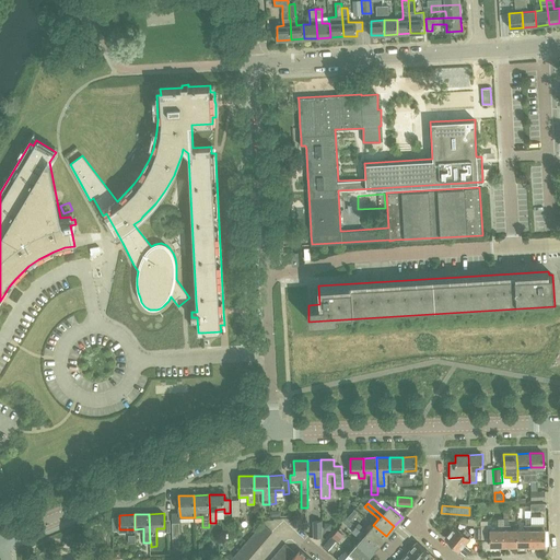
[(349,526),(352,523),(347,517),(343,522),(349,526)]
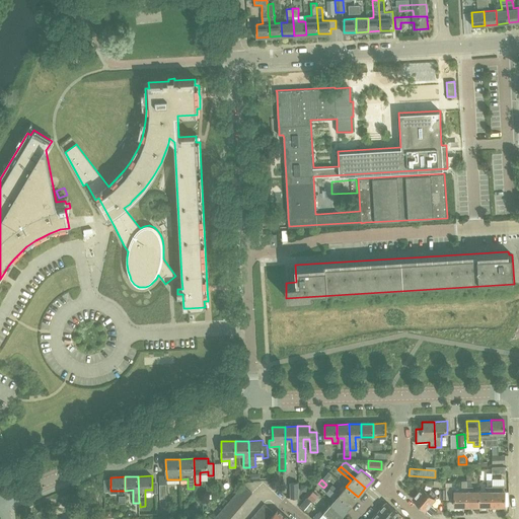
[(461,480),(461,491),(454,491),(454,505),(466,505),(466,480),(461,480)]
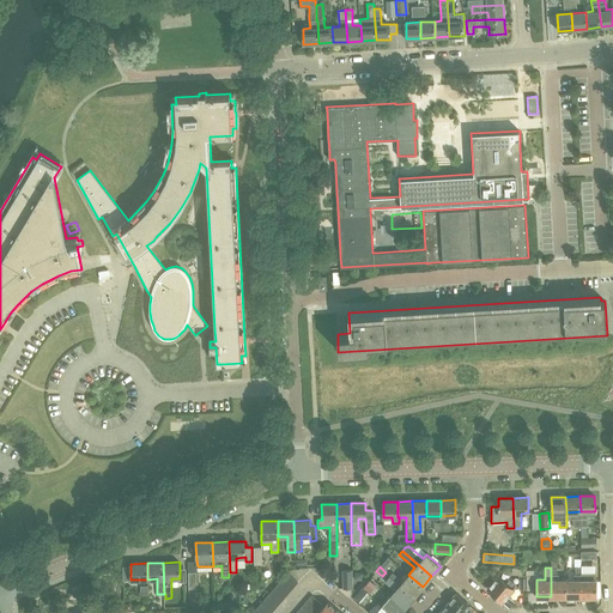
[(557,568),(551,568),(551,596),(566,596),(566,580),(557,580),(557,568)]
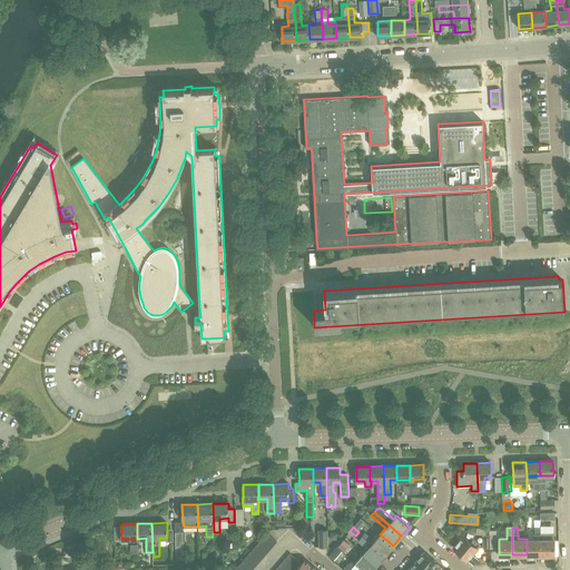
[(533,539),(527,539),(527,554),(540,554),(540,539),(540,528),(536,528),(536,533),(533,533),(533,539)]
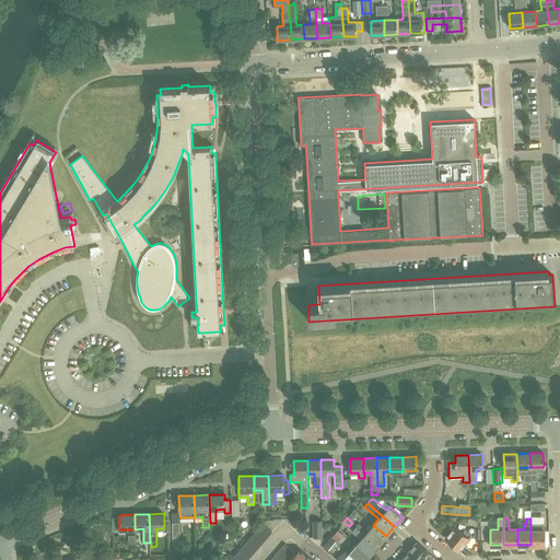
[(314,537),(322,537),(322,521),(313,521),(314,537)]
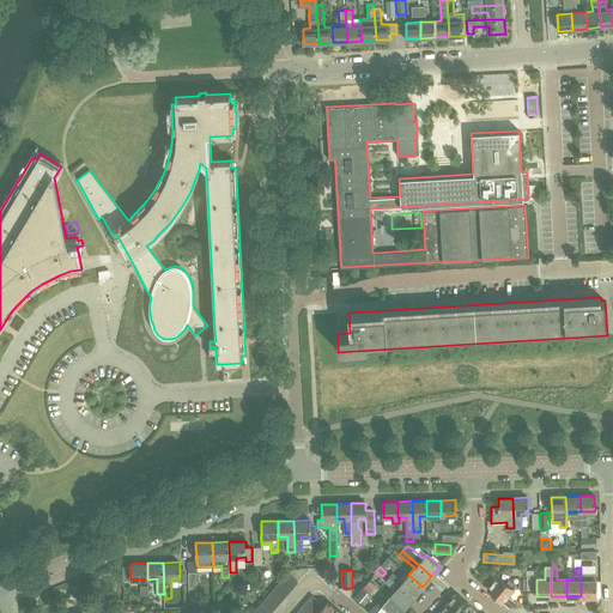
[(298,582),(287,574),(283,578),(293,587),(298,582)]
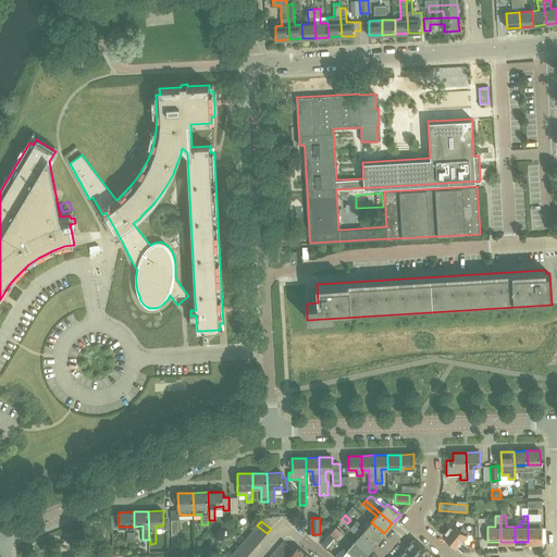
[(371,522),(363,531),(376,542),(384,533),(371,522)]
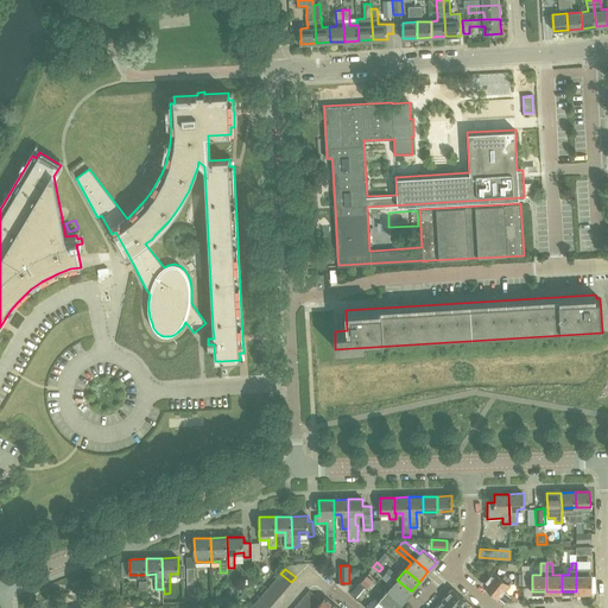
[(387,571),(381,576),(392,586),(387,590),(401,602),(411,591),(397,580),(387,571)]
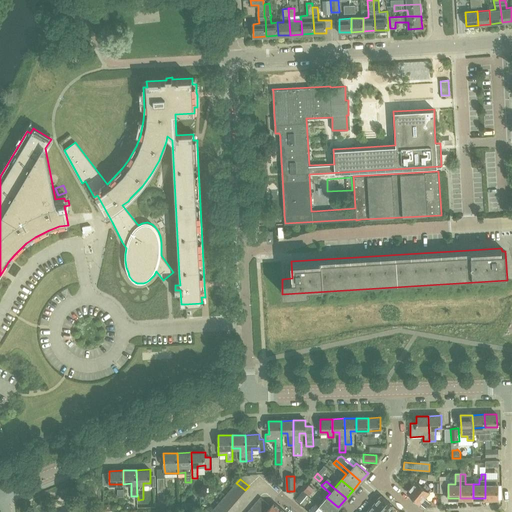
[(411,485),(412,486),(407,491),(425,507),(430,502),(424,497),(431,488),(425,483),(422,486),(416,481),(415,482),(413,482),(411,485)]
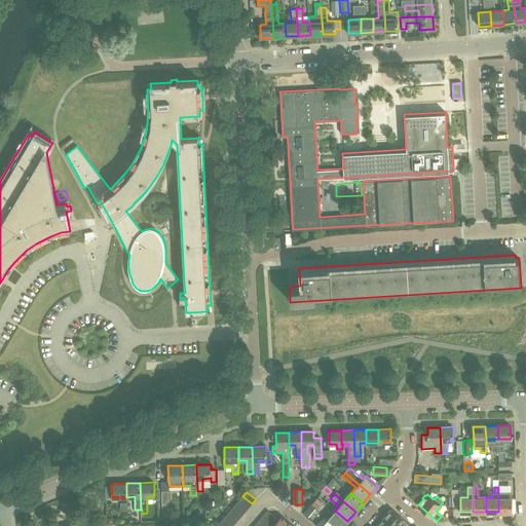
[(252,503),(242,496),(239,500),(249,508),(252,503)]
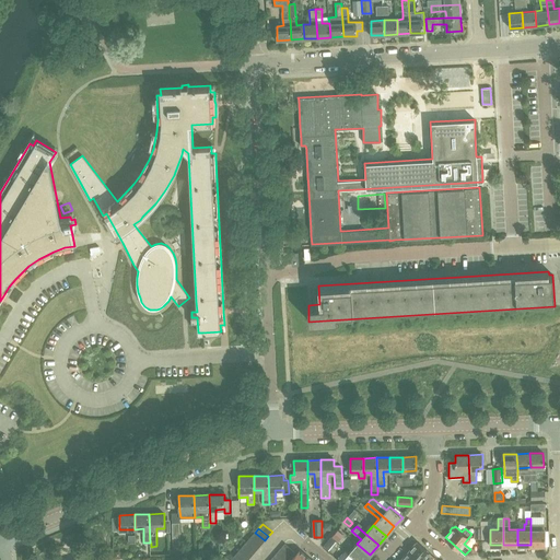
[(338,529),(333,536),(338,541),(343,535),(338,529)]
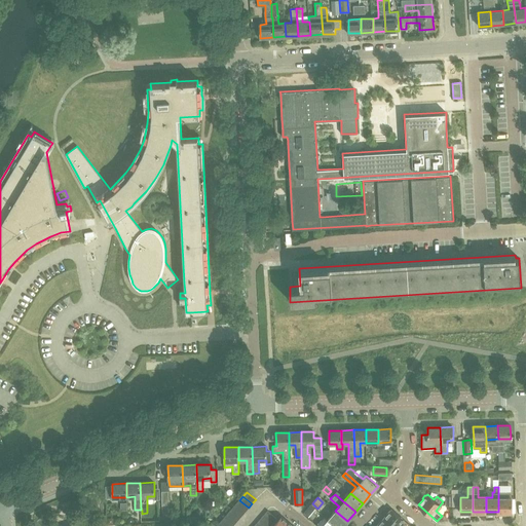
[(498,497),(498,512),(512,512),(512,497),(498,497)]
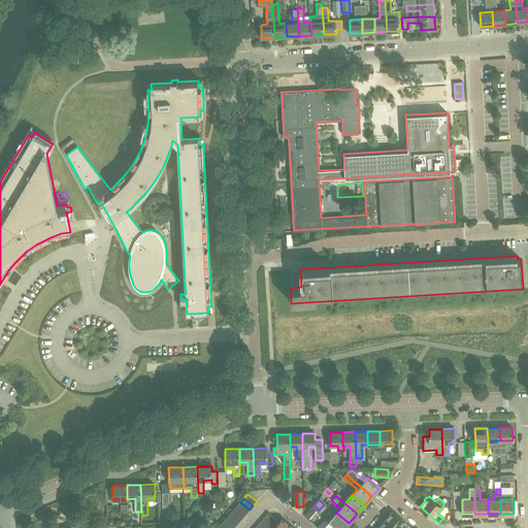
[(245,514),(250,509),(240,502),(236,506),(245,514)]
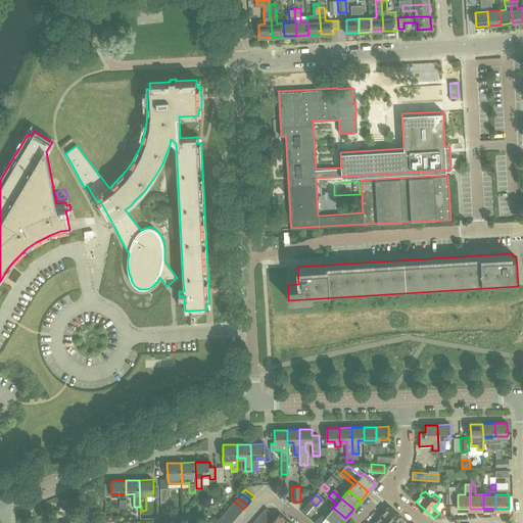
[(239,514),(243,509),(234,502),(231,506),(239,514)]
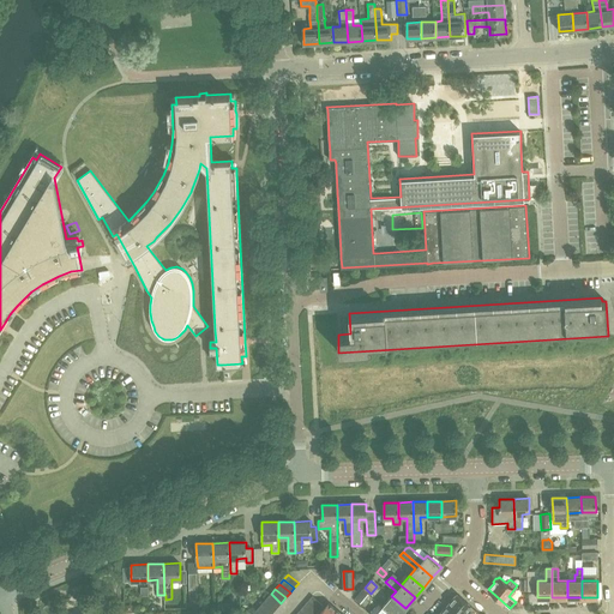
[(362,589),(355,599),(361,603),(368,594),(362,589)]
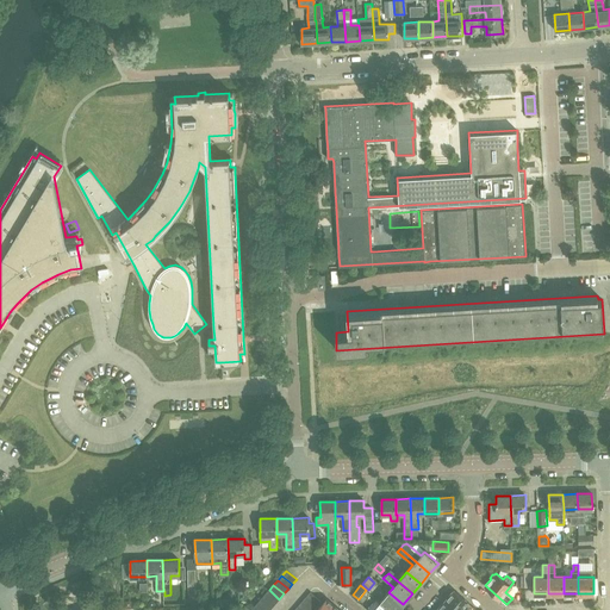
[(275,604),(279,599),(269,590),(265,595),(275,604)]
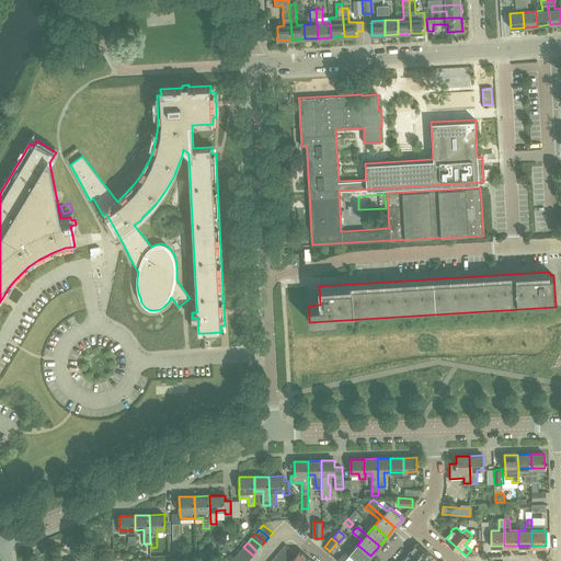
[(418,542),(409,551),(420,560),(431,560),(434,557),(418,542)]
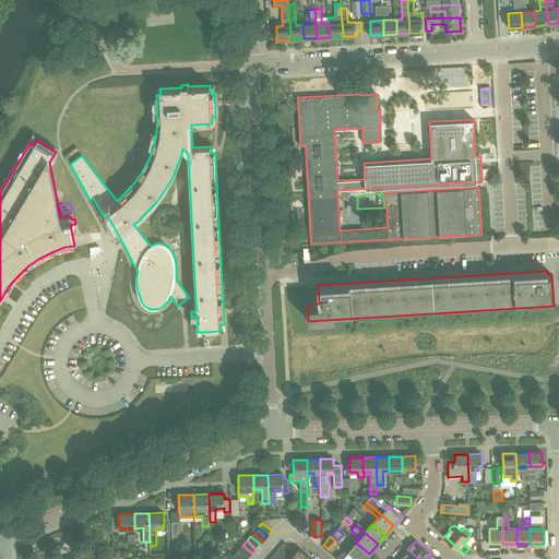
[(290,556),(294,551),(285,543),(281,547),(290,556)]
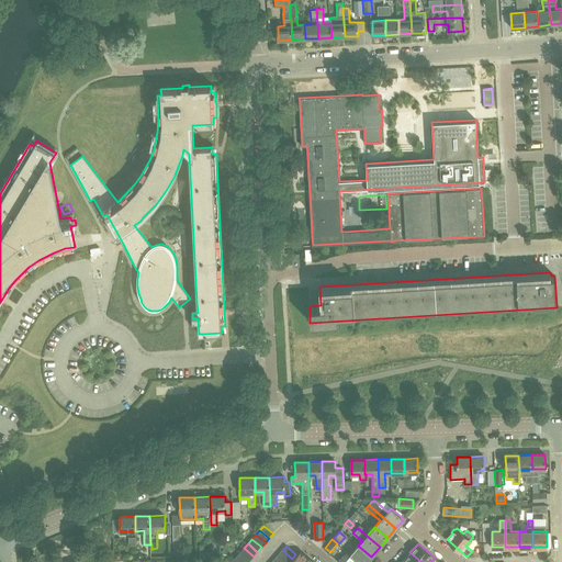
[(358,546),(350,554),(358,561),(366,561),(371,557),(358,546)]
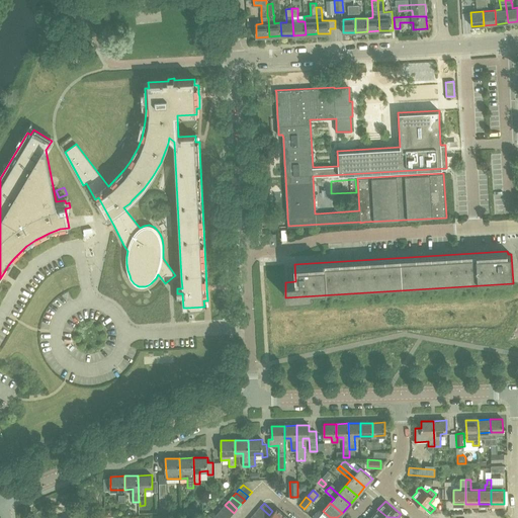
[(230,517),(234,513),(225,505),(222,509),(230,517)]
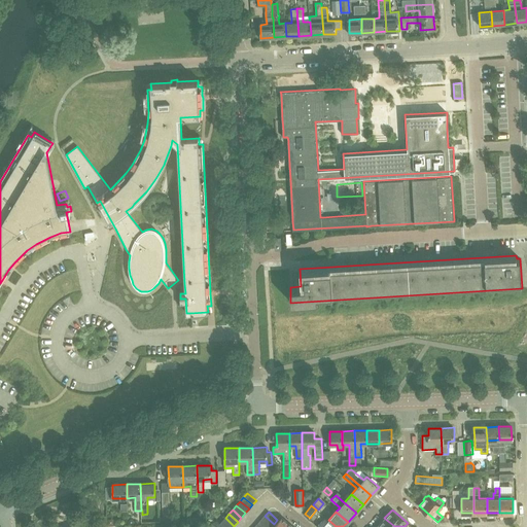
[(269,526),(271,526),(274,524),(265,516),(260,520),(269,526)]
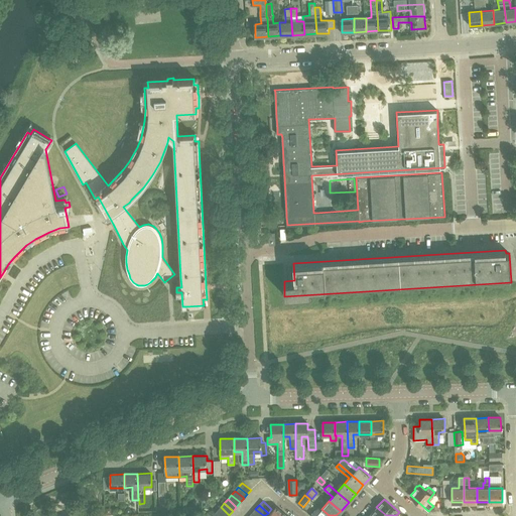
[(223,515),(228,515),(229,515),(221,507),(217,511),(223,515)]
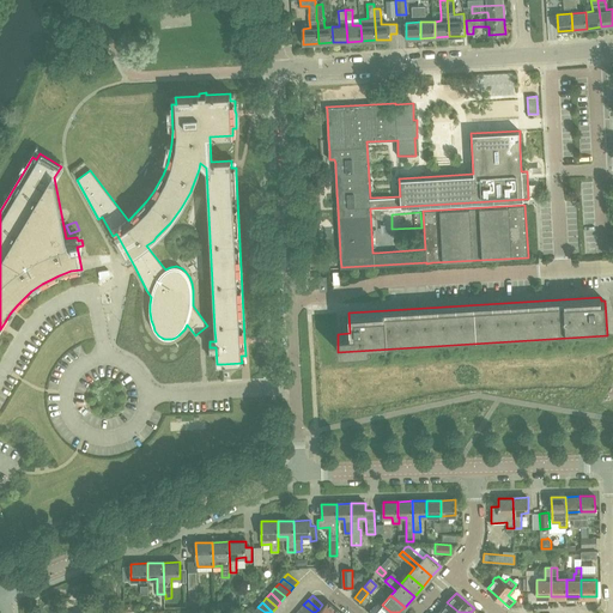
[(319,612),(335,612),(338,612),(328,602),(319,612)]
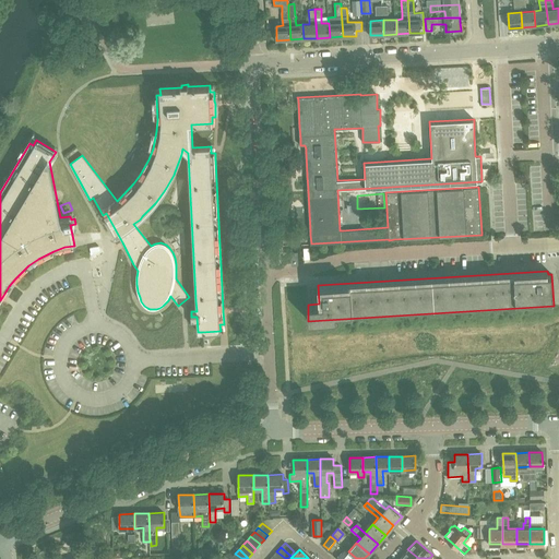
[(345,549),(337,558),(356,558),(348,551),(348,552),(345,549)]
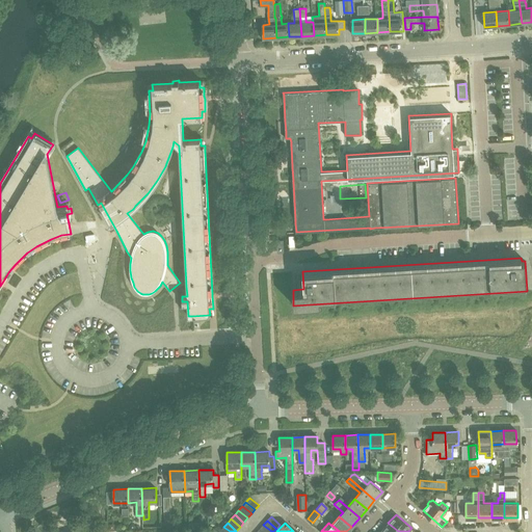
[(398,531),(388,523),(380,531),(398,531)]
